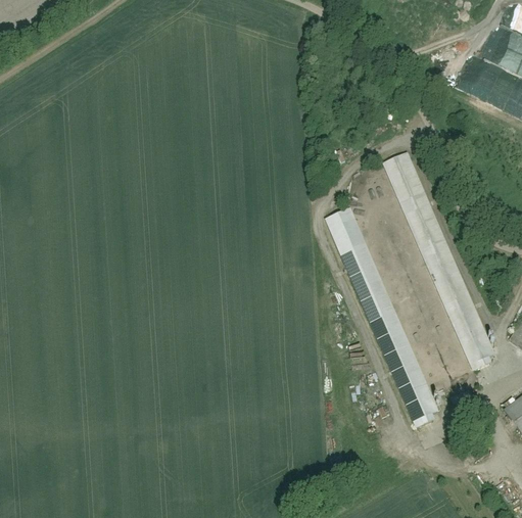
[(477,361),(494,354),(410,151),(383,162),(466,359),(466,360),(470,371),(480,367),(477,361)]
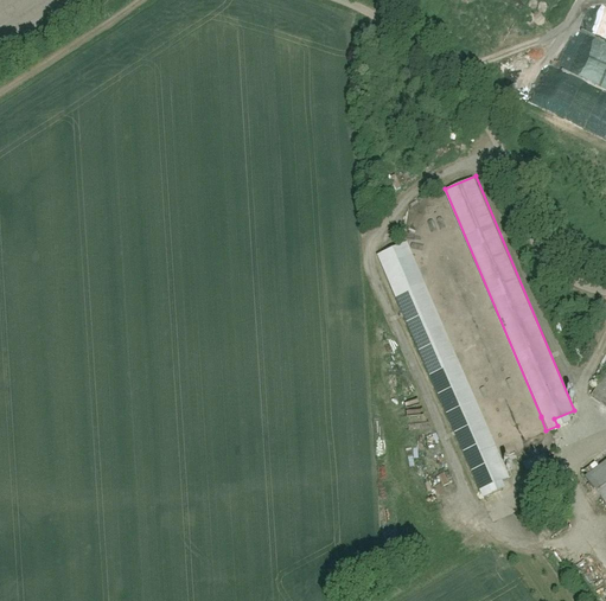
[(477,488),(480,498),(490,493),(486,485),(508,475),(407,240),(375,253),(477,488)]
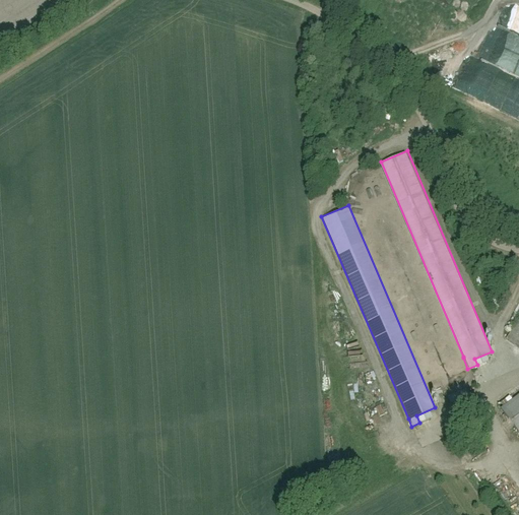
[(518,318),(506,336),(518,344),(518,318)]
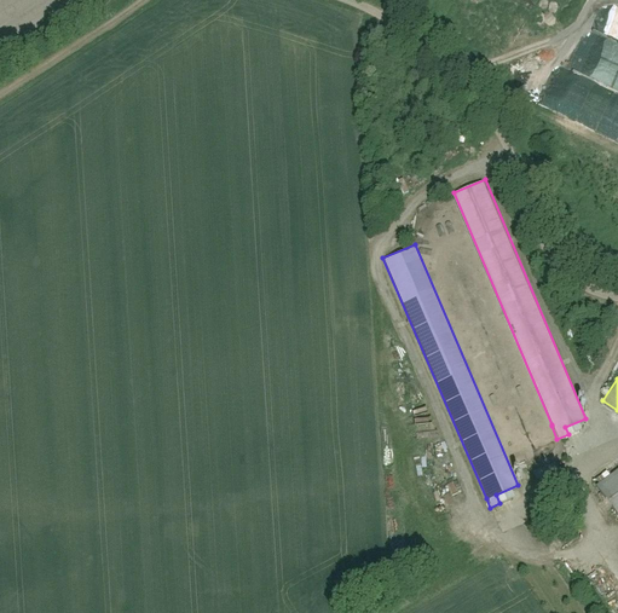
[(617,469),(598,485),(617,513),(617,469)]
